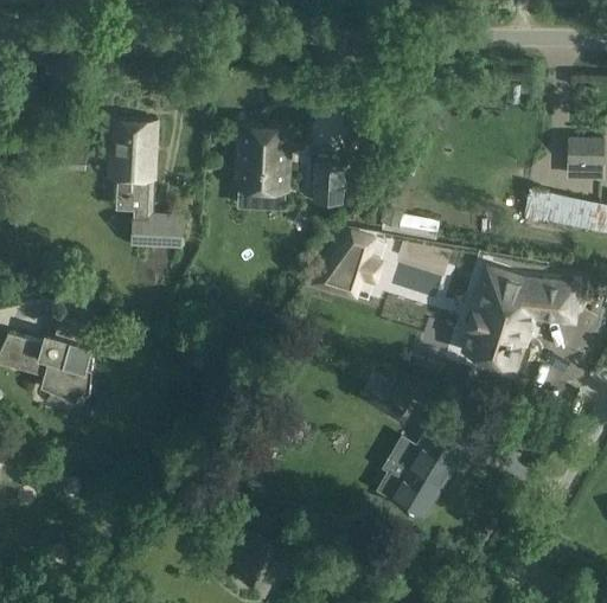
[(311,121),(331,116),(327,100),(307,106),(311,121)]
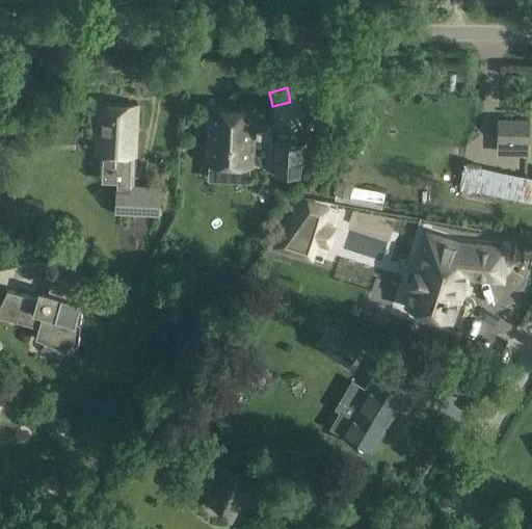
[(103,184),(117,185),(117,190),(116,190),(115,216),(160,218),(161,189),(134,187),(138,108),(99,106),(96,157),(104,157),(103,184)]
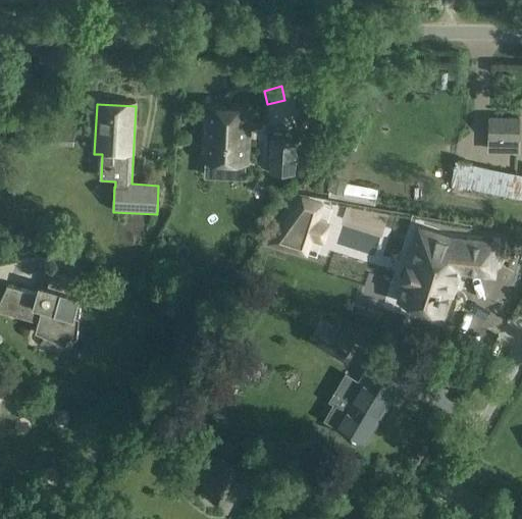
[(246,160),(247,107),(204,107),(204,160),(246,160)]
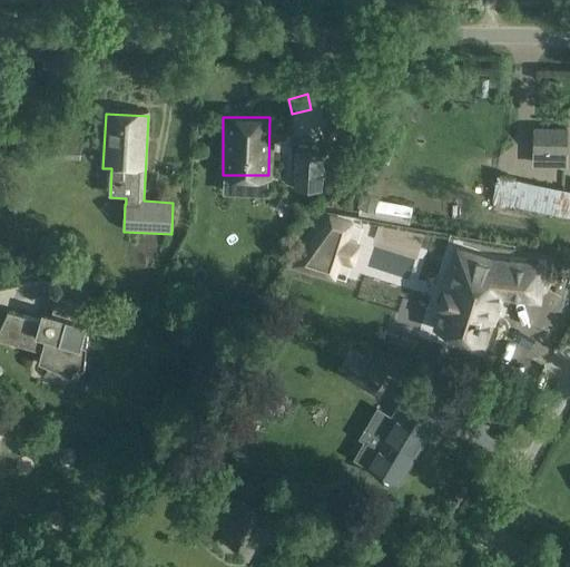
[(534,142),(533,156),(563,157),(564,130),(544,130),(543,143),(534,142)]
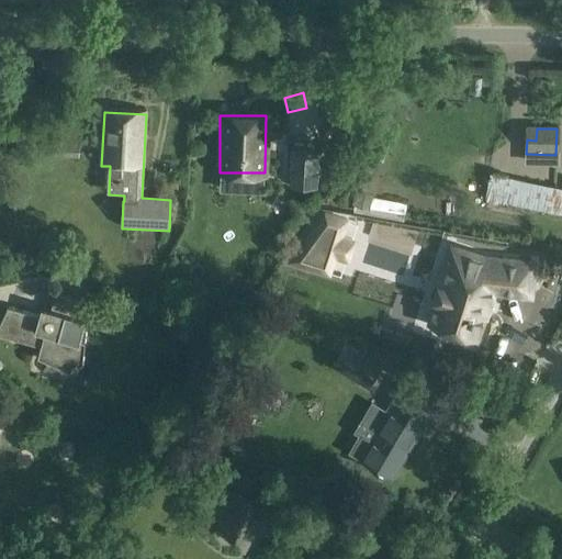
[(292,146),(290,190),(316,190),(319,190),(319,186),(321,146),(292,146)]
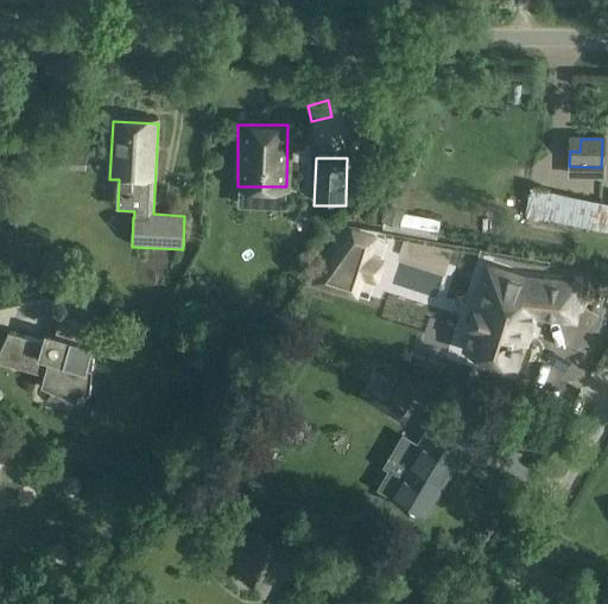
[(531,190),(525,218),(540,222),(546,194),(531,190)]
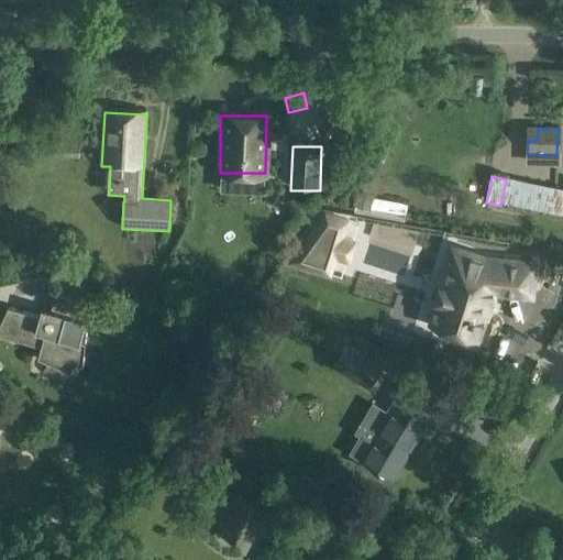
[(324,265),(338,218),(317,212),(288,255),(324,265)]
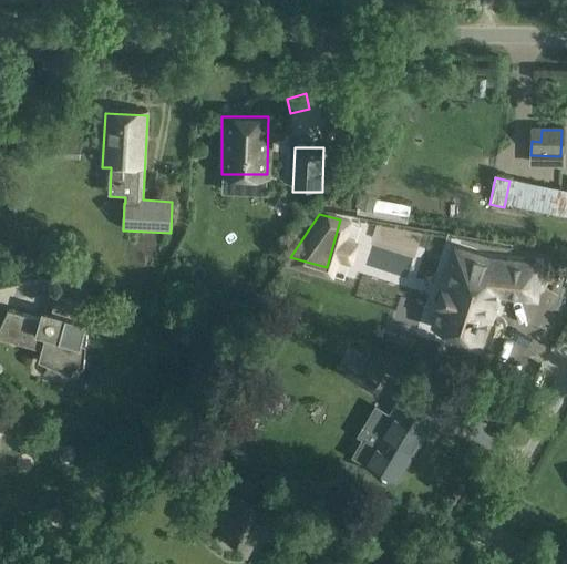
[(501,300),(538,304),(542,265),(492,260),(452,247),(430,329),(457,337),(457,341),(459,345),(461,347),(463,349),(466,350),(470,350),(473,349),(475,347),(477,342),(483,345),(488,325),(493,326),(501,300)]
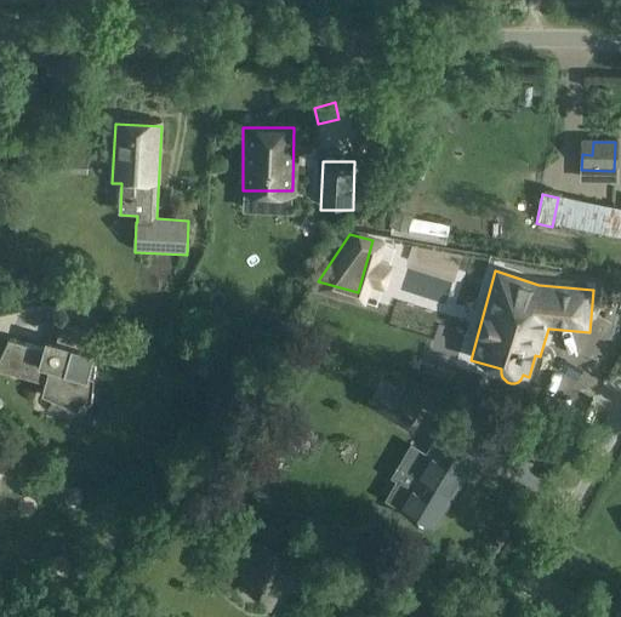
[(58,340),(50,337),(46,352),(10,342),(0,361),(0,372),(45,386),(43,396),(77,413),(92,404),(97,366),(91,365),(95,349),(90,347),(93,335),(62,326),(58,340)]
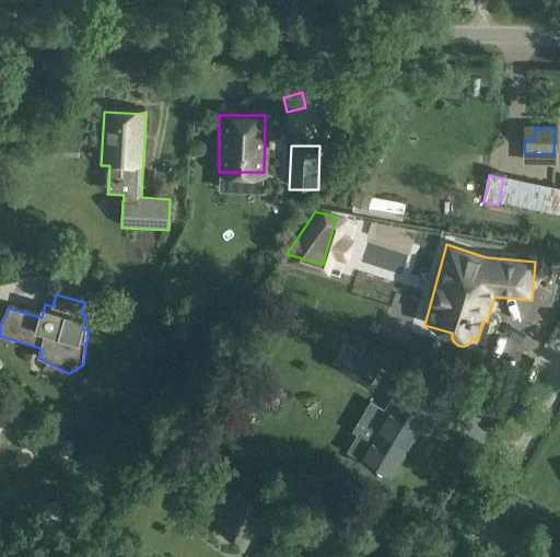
[(368,389),(384,364),(346,344),(331,369),(368,389)]
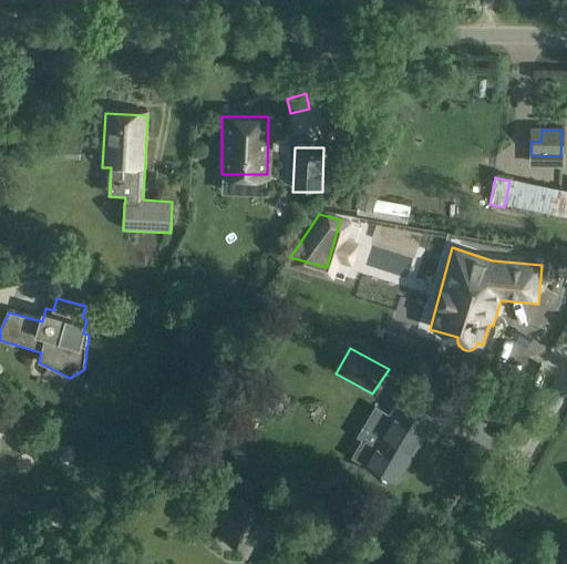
[(363,442),(354,457),(363,462),(367,463),(383,473),(382,475),(387,479),(388,477),(398,482),(432,422),(434,420),(422,413),(429,401),(428,400),(413,391),(402,385),(399,391),(394,398),(399,401),(390,416),(373,445),(364,440),(363,442)]
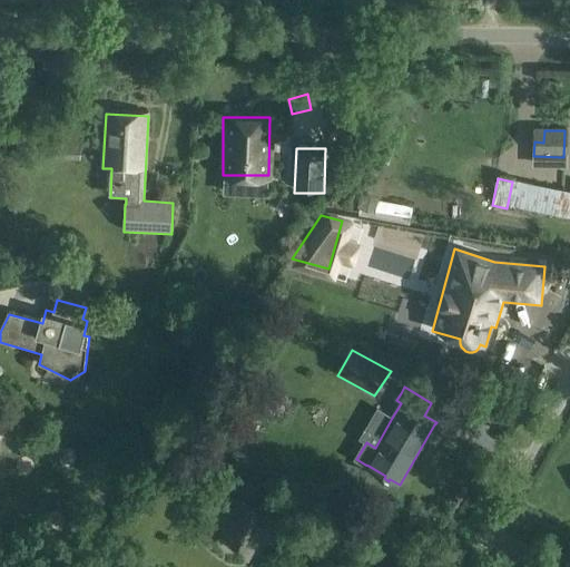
[(209,535),(244,554),(264,517),(229,498),(209,535)]
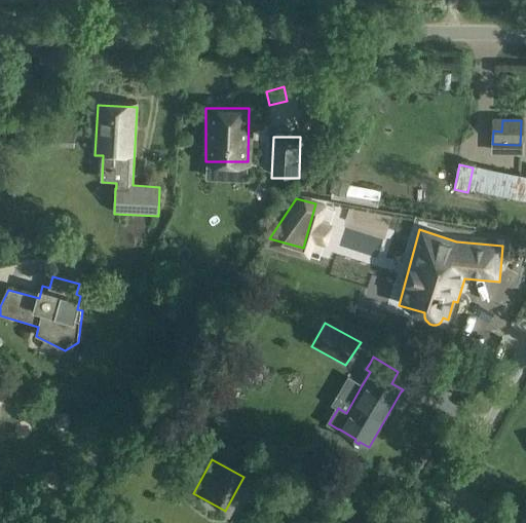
[(280,522),(258,512),(253,522),(280,522)]
